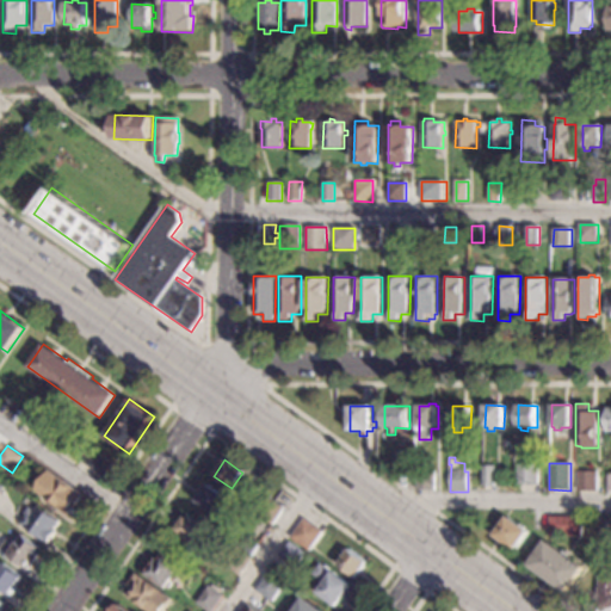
[(483,467),(497,467),(497,487),(482,487),(483,467)]
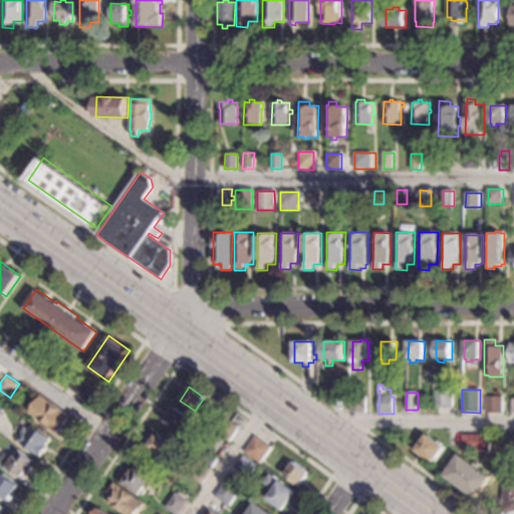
[(449,409),(435,408),(436,393),(449,393),(449,409)]
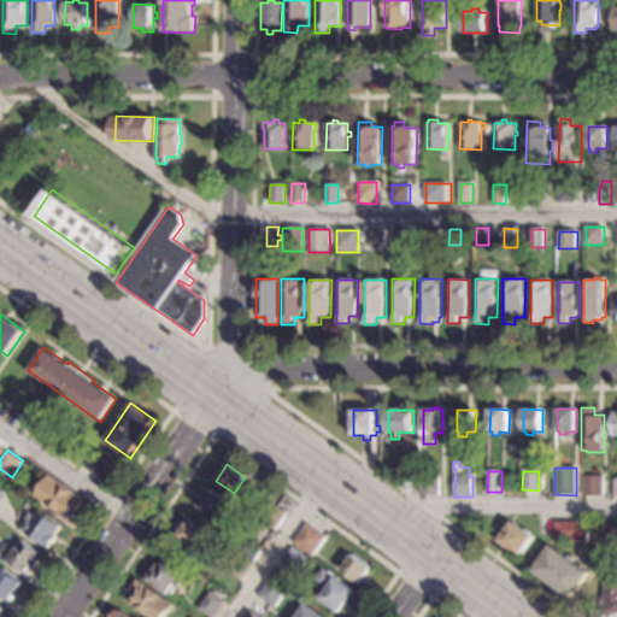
[(84,500),(69,521),(34,495),(37,491),(33,487),(39,477),(45,481),(50,475),(84,500)]
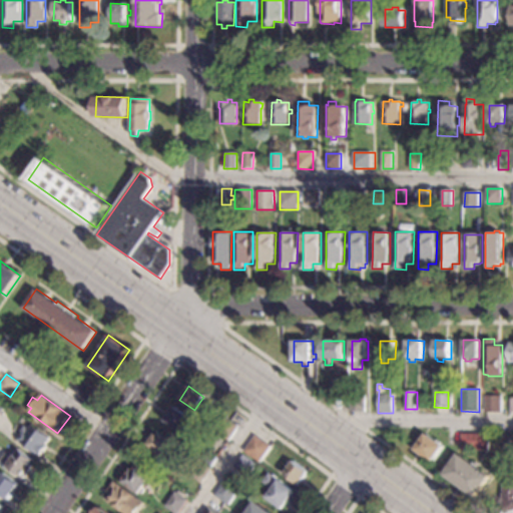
[(501,413),(484,412),(484,396),(501,397),(501,413)]
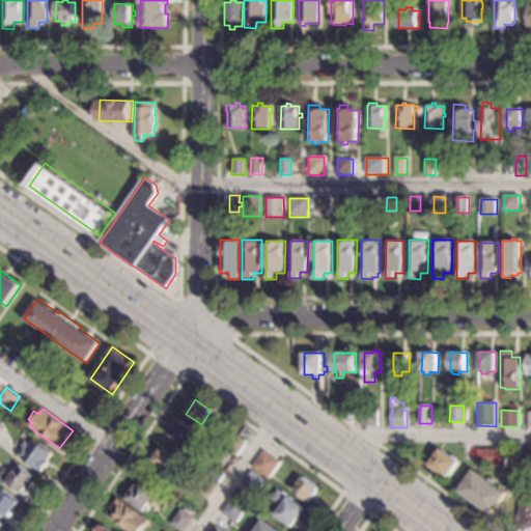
[(202,438),(196,446),(190,442),(187,447),(170,436),(180,421),(202,438)]
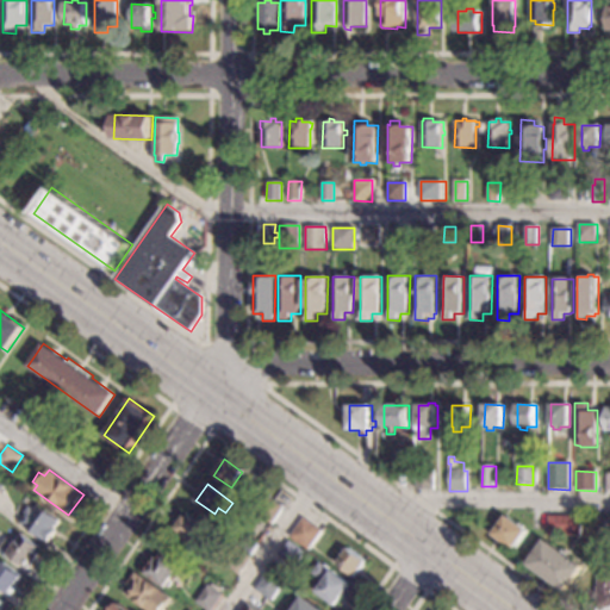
[(284,508),(272,524),(256,514),(268,497),(284,508)]
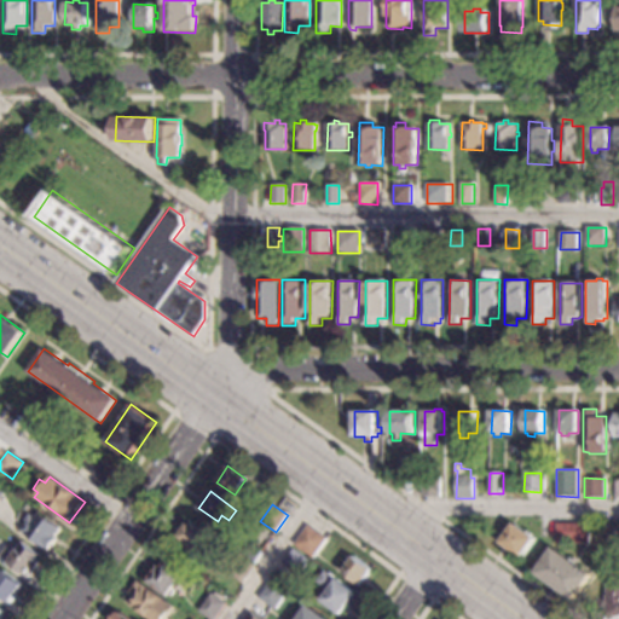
[(61,528),(55,537),(61,541),(57,545),(53,543),(48,550),(21,531),(27,522),(23,521),(29,513),(35,518),(39,513),(61,528)]
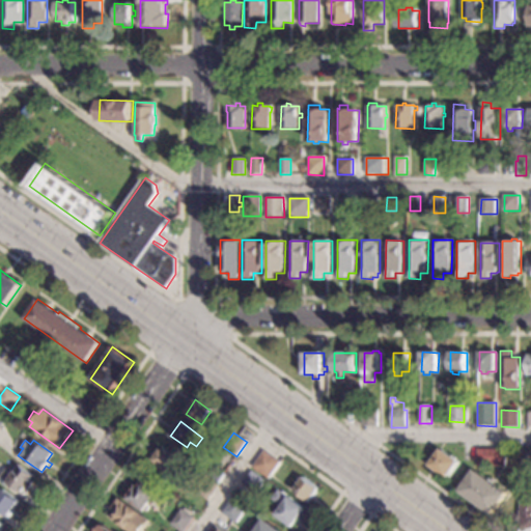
[(177,459),(168,474),(151,462),(161,447),(177,459)]
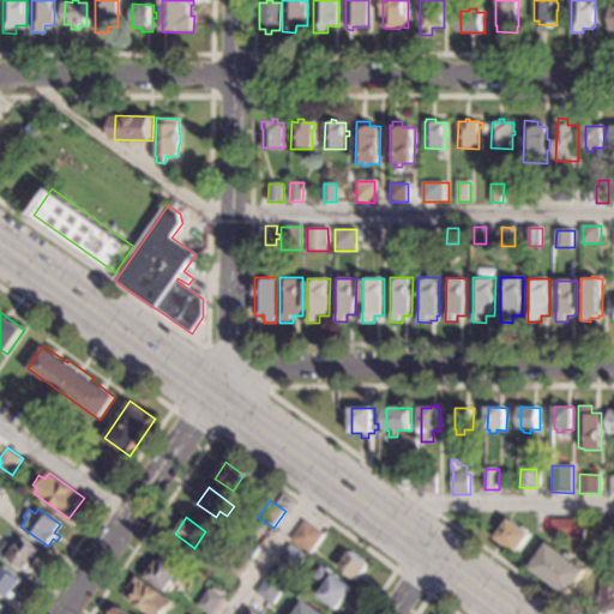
[(613,537),(601,537),(601,518),(613,518),(613,537)]
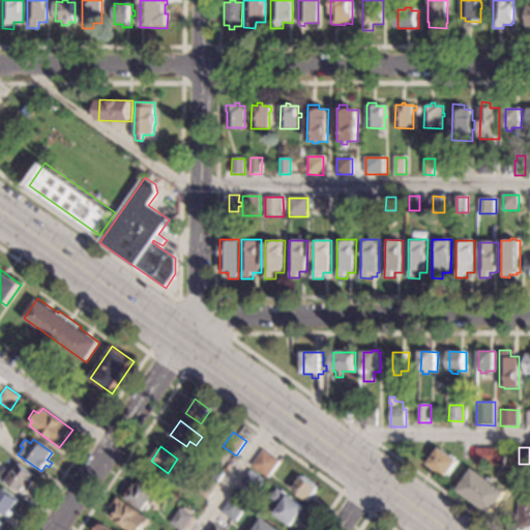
[(451,457),(453,454),(458,458),(455,460),(459,461),(447,477),(429,465),(441,448),(451,457)]
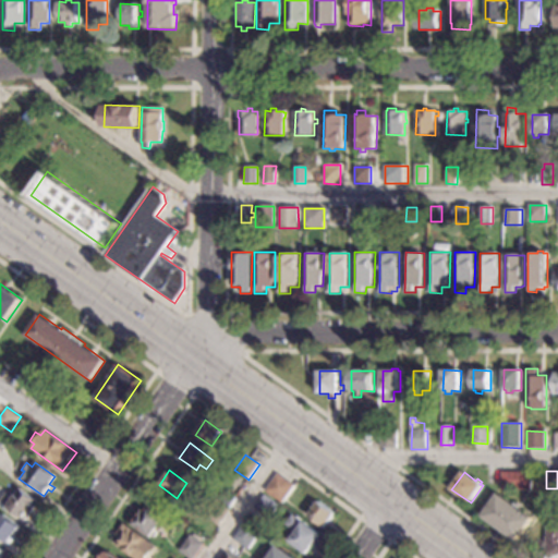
[(531,489),(501,489),(501,472),(531,472),(531,489)]
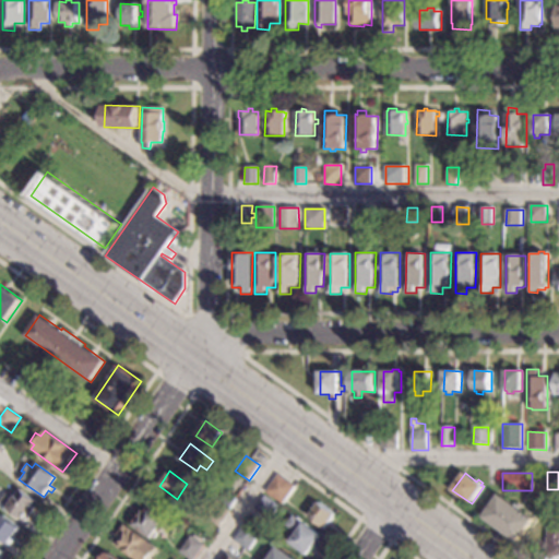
[(295,487),(283,503),(265,491),(278,474),(295,487)]
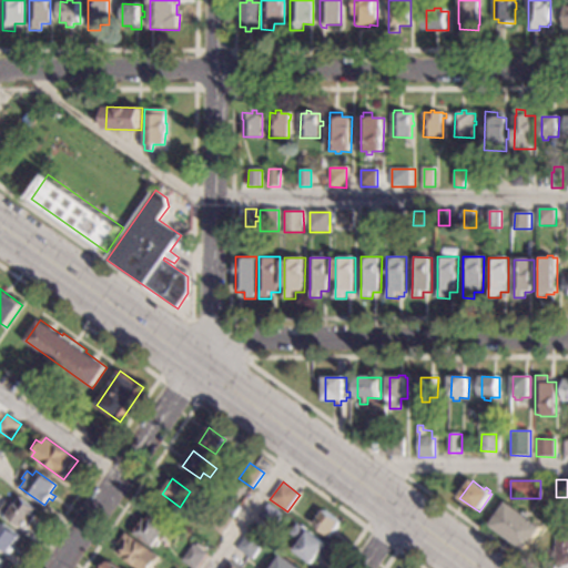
[(39,510),(26,530),(0,511),(0,509),(4,503),(13,508),(20,498),(39,510)]
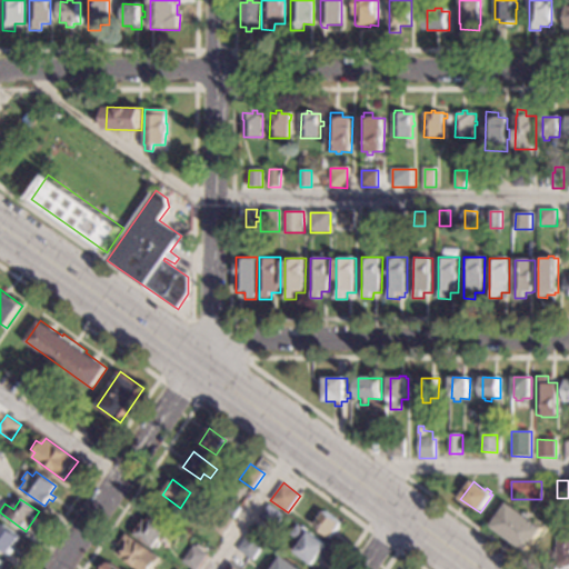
[(240,509),(233,518),(220,508),(227,499),(240,509)]
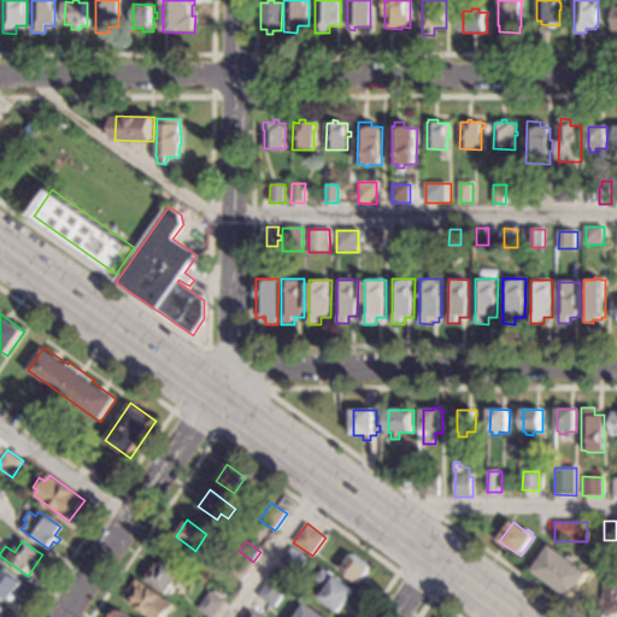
[(589,574),(571,599),(533,571),(551,546),(589,574)]
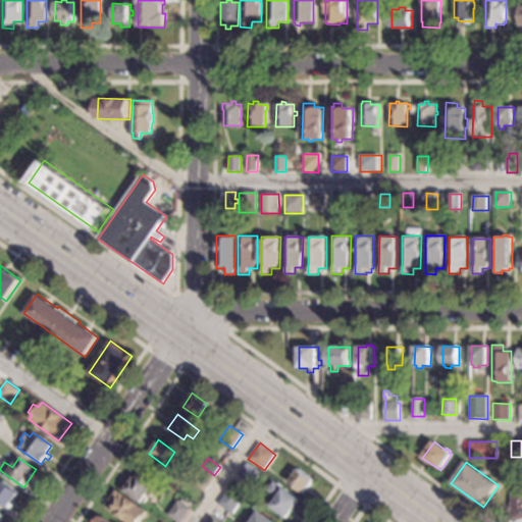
[(261,472),(252,485),(238,475),(247,463),(261,472)]
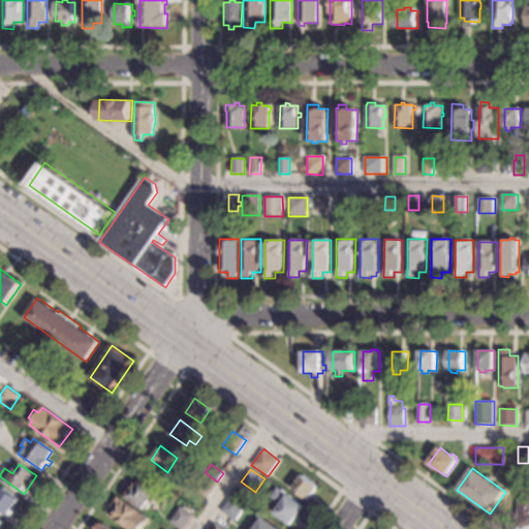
[(318,487),(308,500),(293,490),(303,475),(318,487)]
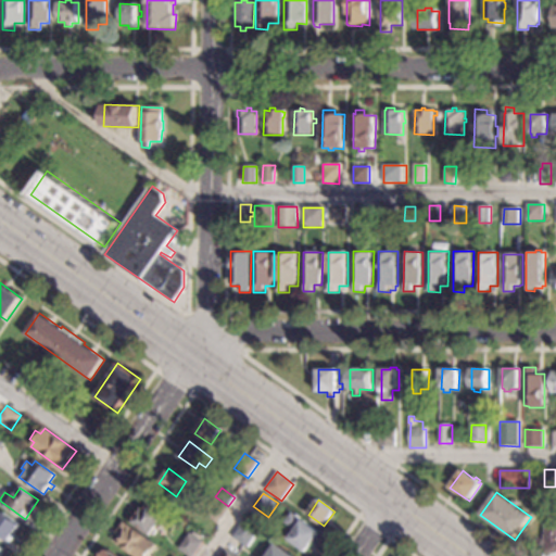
[(164,516),(150,536),(130,522),(141,507),(144,509),(148,504),(164,516)]
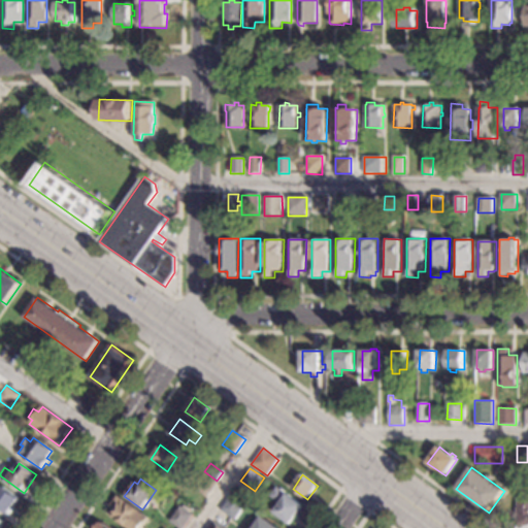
[(527,527),(514,527),(514,517),(517,517),(517,484),(527,484),(527,527)]
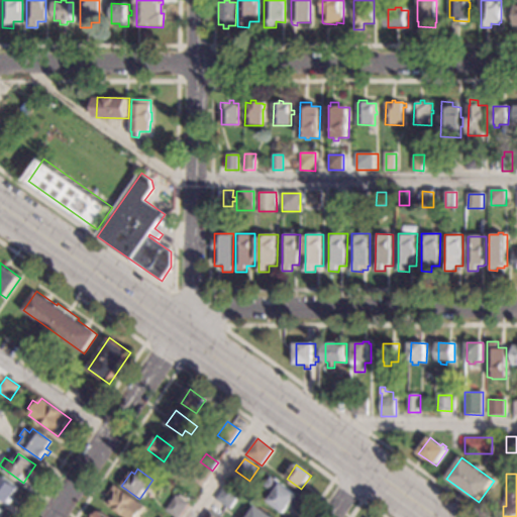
[(18,489),(7,504),(0,499),(0,479),(2,477),(18,489)]
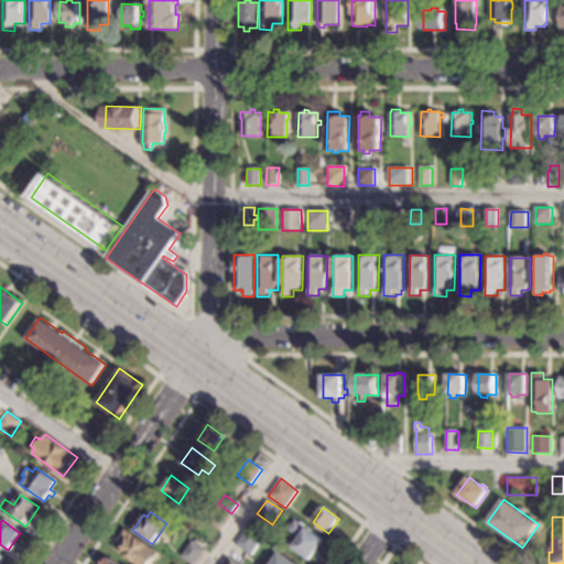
[(325,541),(311,561),(293,548),(300,539),(289,530),(296,520),(325,541)]
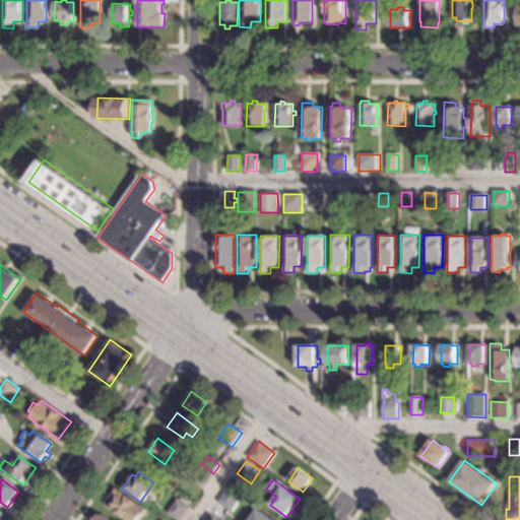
[(242,496),(231,512),(217,503),(229,486),(242,496)]
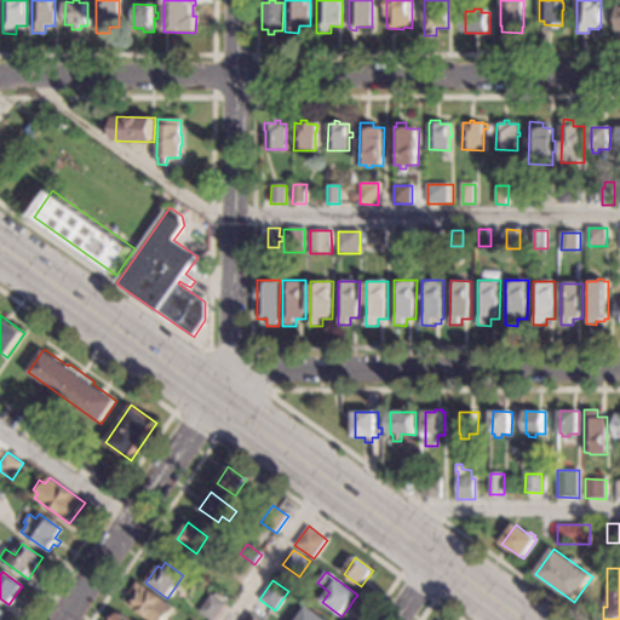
[(174,608),(166,619),(150,619),(128,606),(135,597),(130,593),(138,583),(174,608)]
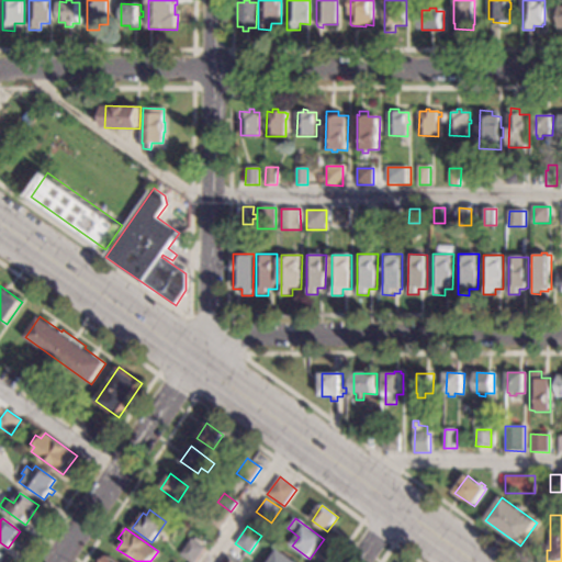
[(205,548),(194,561),(190,561),(180,554),(191,539),(205,548)]
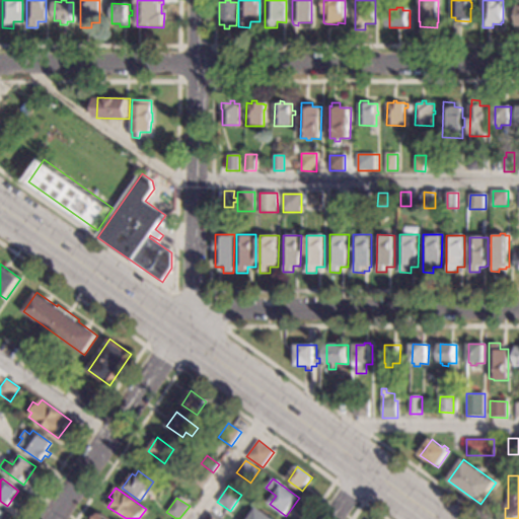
[(273,518),(249,518),(257,508),(273,518)]
